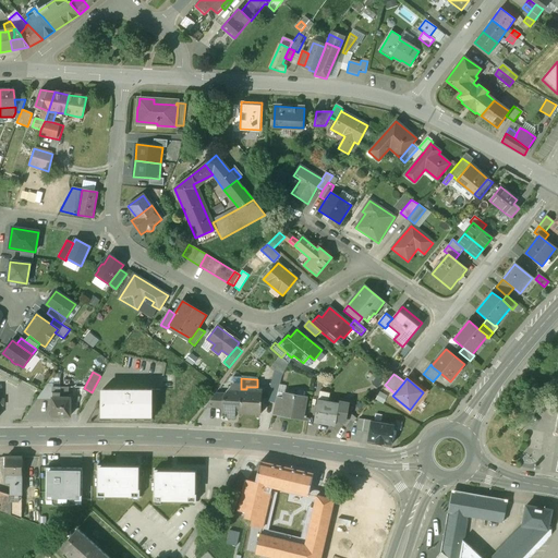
[(48,384),(37,399),(52,399),(52,388),(53,388),(53,384),(48,384)]
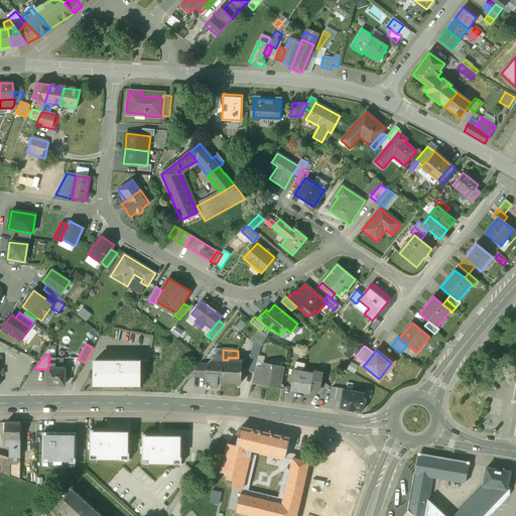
[(223,356),(214,355),(214,359),(208,365),(206,367),(206,377),(205,381),(211,382),(211,386),(218,386),(218,382),(222,382),(223,360),(223,356)]
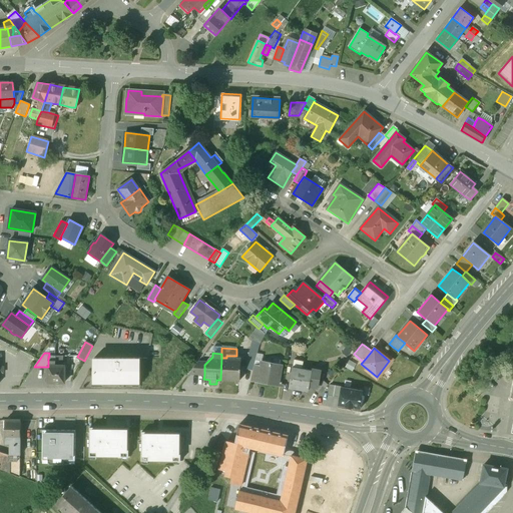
[(236,356),(226,356),(226,358),(221,358),(220,380),(239,381),(241,359),(235,359),(236,356)]
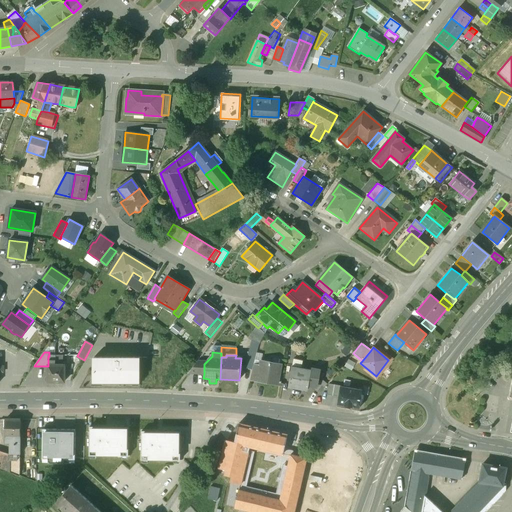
[(64,382),(64,365),(55,366),(55,356),(49,356),(48,356),(48,366),(48,377),(47,377),(46,378),(45,378),(45,379),(45,380),(46,381),(46,382),(48,383),(55,383),(55,382),(64,382)]
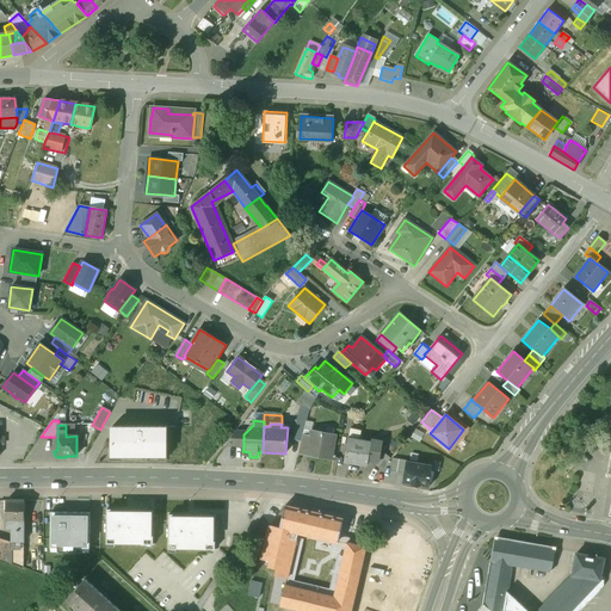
[(176,427),(167,427),(110,427),(110,458),(167,458),(167,440),(167,438),(176,427)]
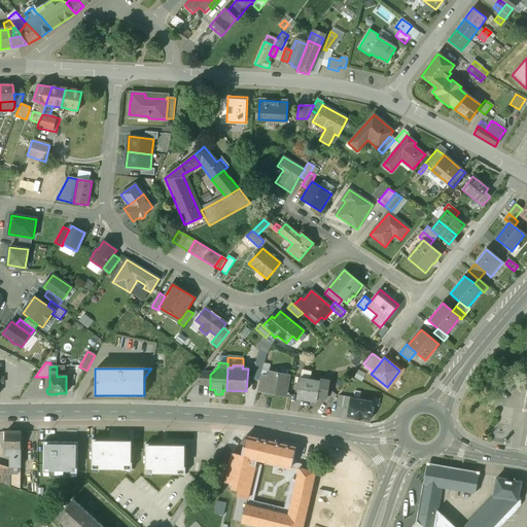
[(399,371),(387,387),(389,388),(402,372),(399,371)]
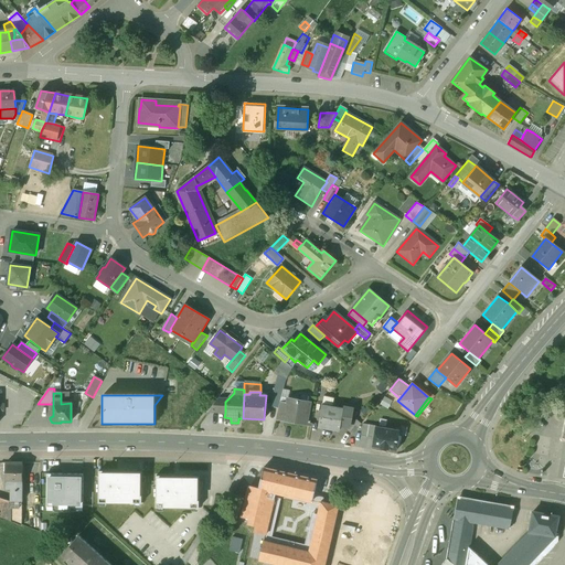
[(310,402),(289,398),(288,404),(285,420),(306,425),(310,402)]
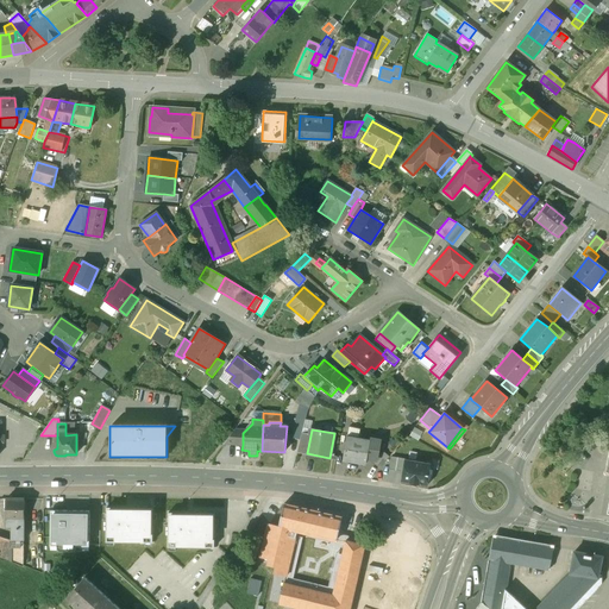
[(234,431),(224,444),(243,445),(243,433),(245,431),(234,431)]
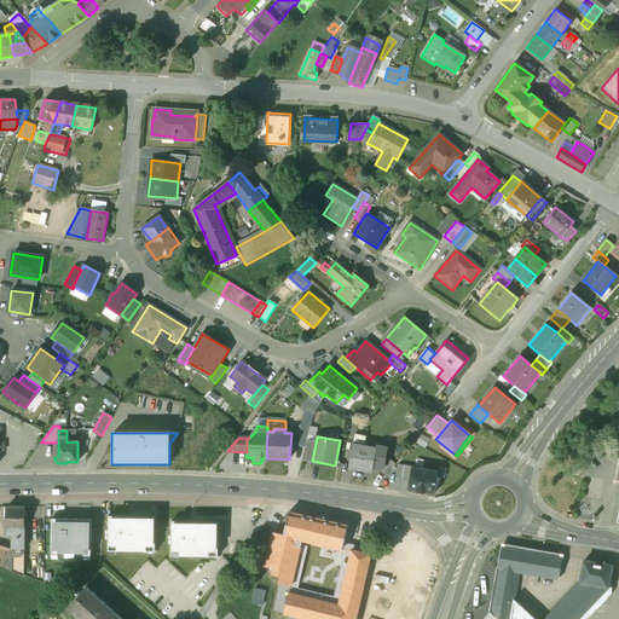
[(316,443),(308,441),(304,460),(312,461),(316,443)]
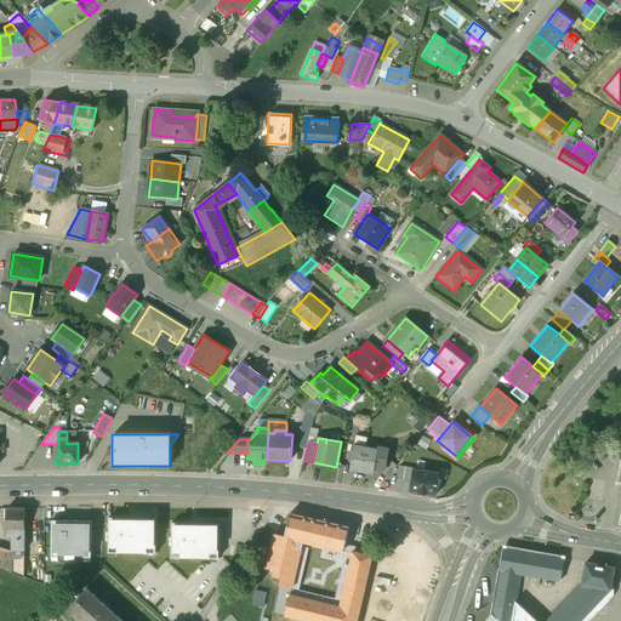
[(376,450),(354,446),(349,469),(351,469),(351,468),(362,471),(374,473),(374,468),(377,450),(376,450)]
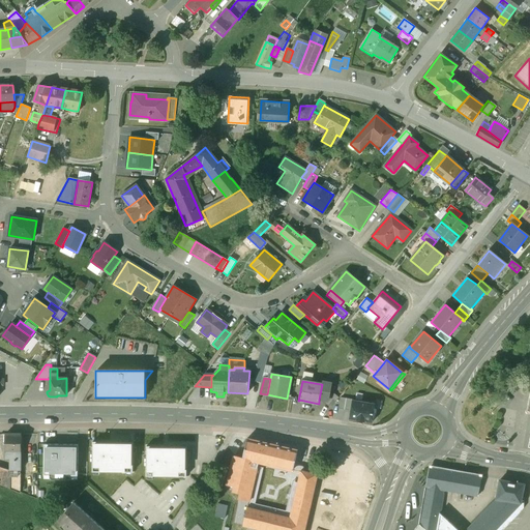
[(331,384),(322,382),(321,384),(322,384),(319,400),(327,401),(329,400),(331,384)]
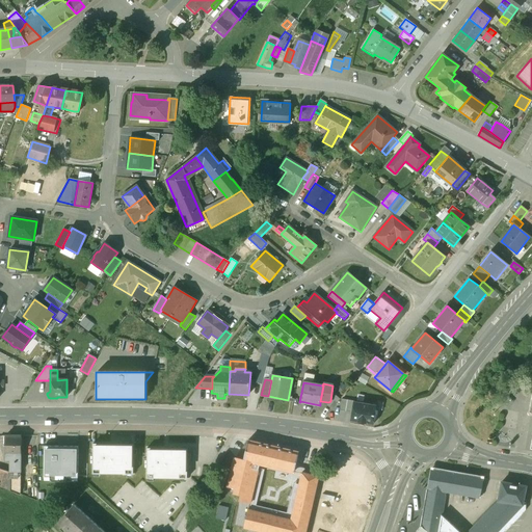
[(328,402),(326,405),(331,409),(340,400),(335,396),(330,401),(328,402)]
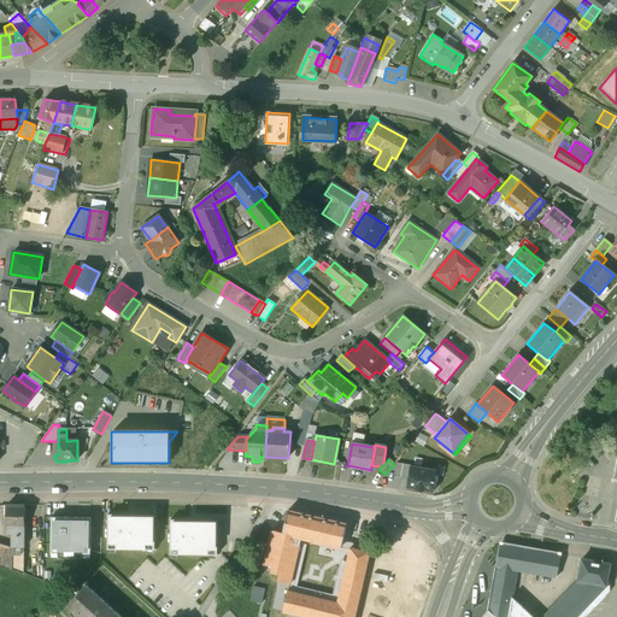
[(410,465),(397,463),(394,476),(407,479),(410,466),(410,465)]
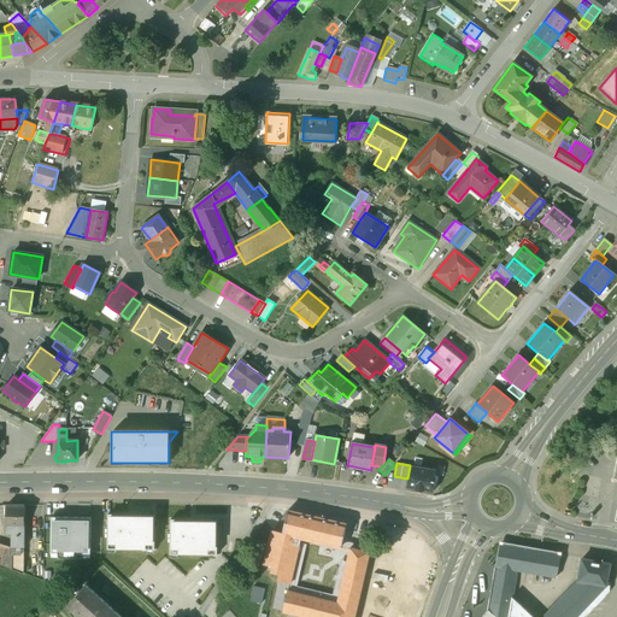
[(436,471),(410,466),(407,479),(406,488),(433,493),(436,471)]
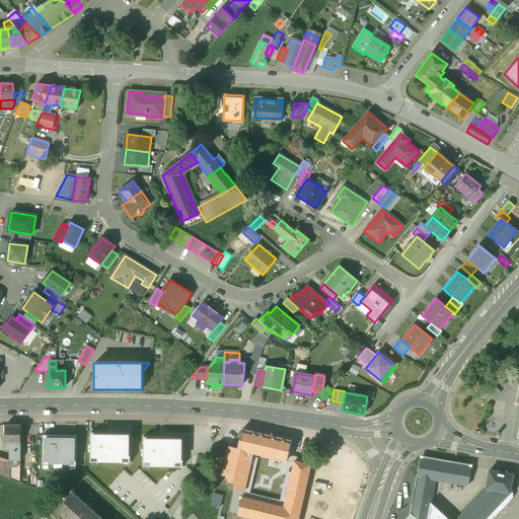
[(21,425),(6,425),(6,426),(5,426),(5,443),(6,443),(6,449),(10,449),(10,460),(20,460),(21,425)]
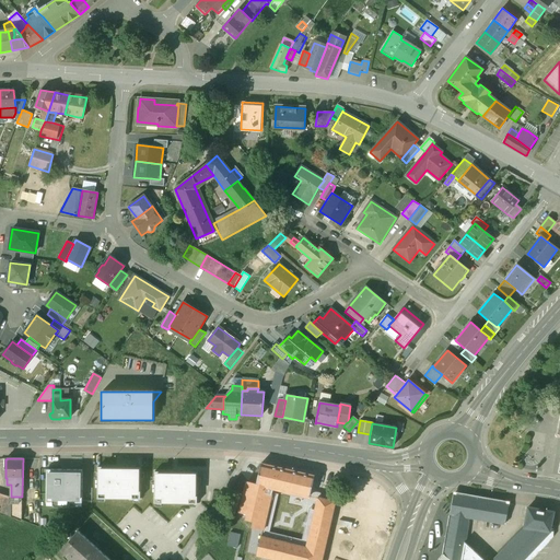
[(278,468),(261,464),(256,485),(271,489),(272,489),(278,468)]
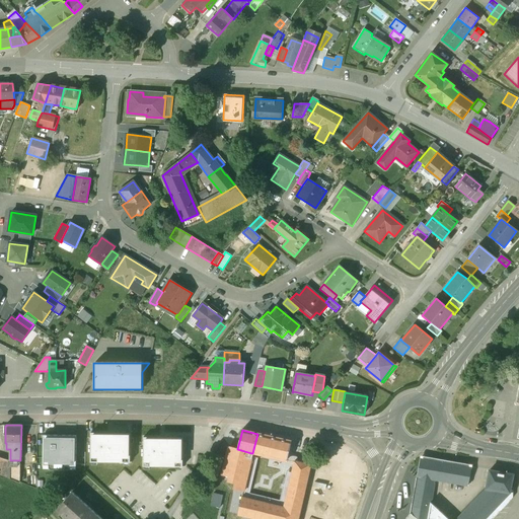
[(90,462),(131,462),(131,433),(89,434),(90,462)]
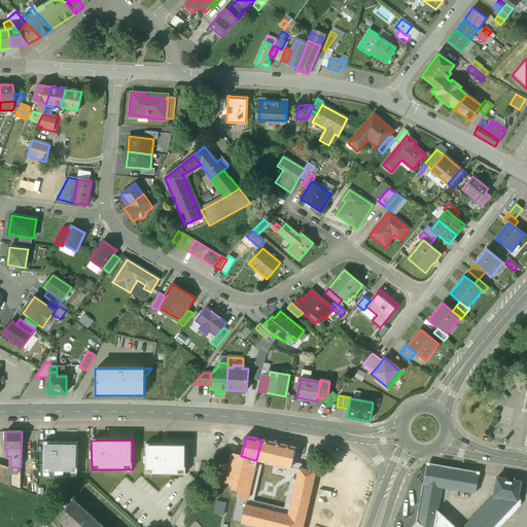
[(296,448),(261,441),(256,460),(271,463),(269,470),(281,473),(282,466),(291,468),(291,467),(296,448)]
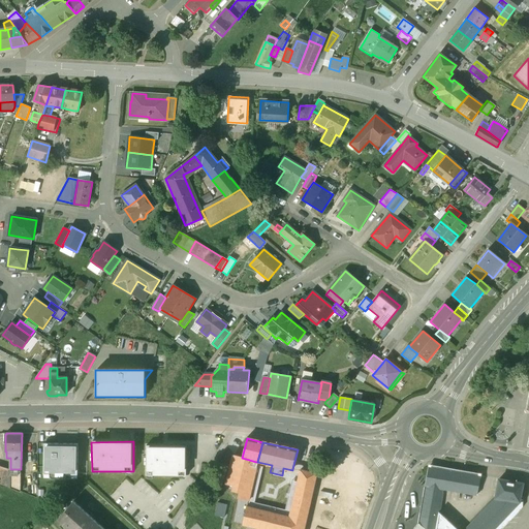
[(44,444),(43,478),(60,478),(60,474),(78,474),(78,444),(44,444)]
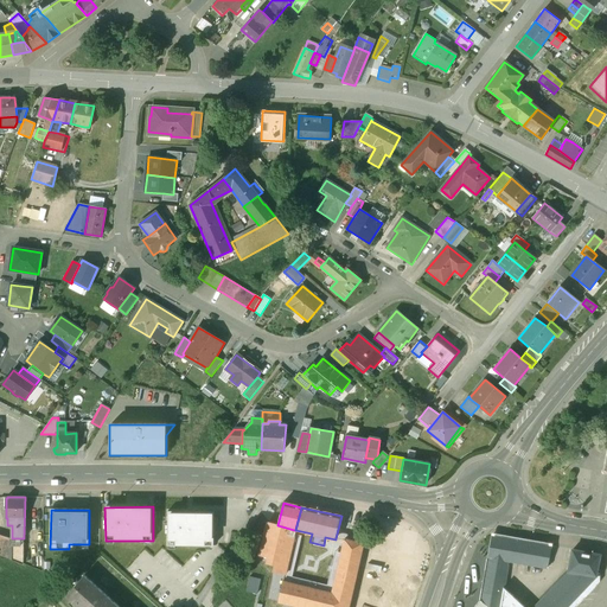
[(167,511),(167,545),(213,547),(215,512),(167,511)]
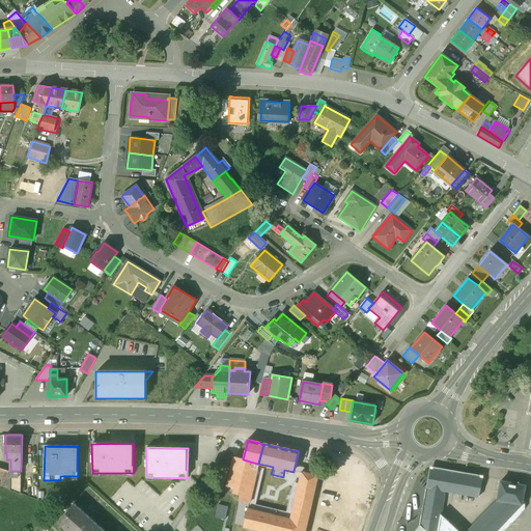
[(257,464),(243,459),(232,457),(226,483),(234,485),(233,490),(240,492),(239,498),(248,501),(257,464)]
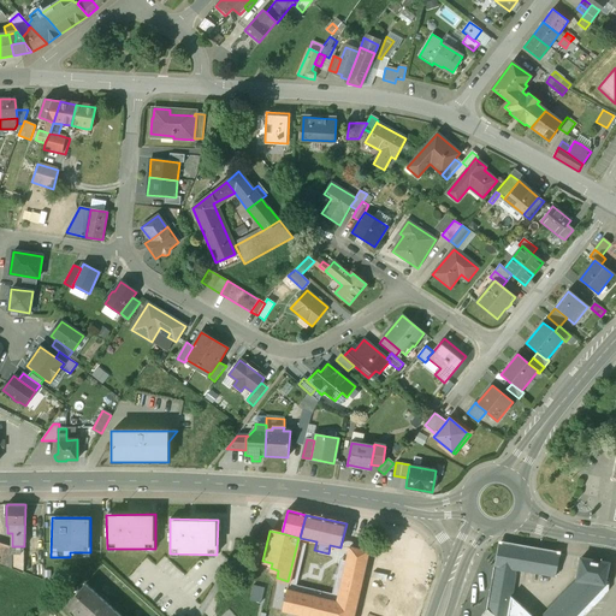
[(0,544),(0,563),(23,574),(24,546),(12,546),(12,549),(0,544)]
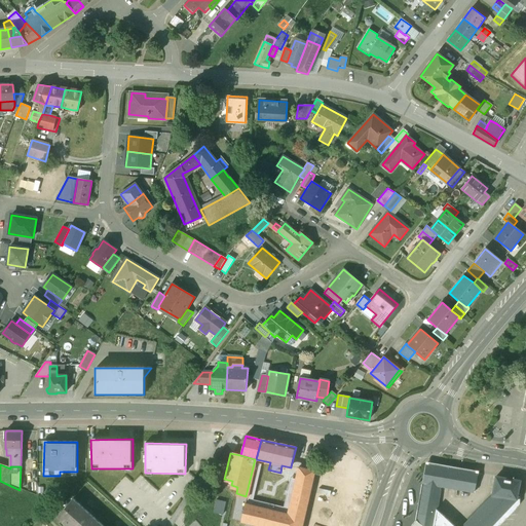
[(478,474),(426,464),(423,483),(442,486),(442,487),(475,493),(478,474)]
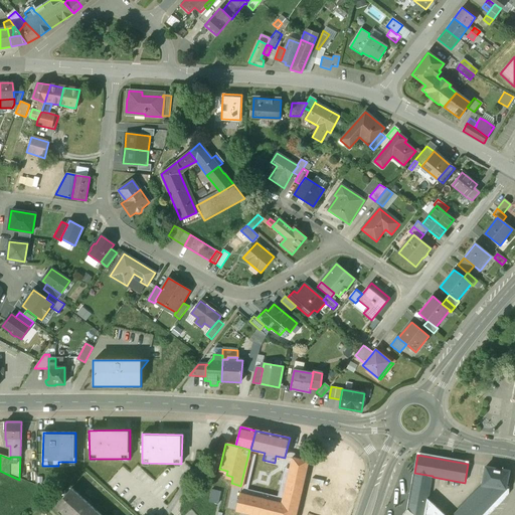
[(308,462),(293,458),(282,503),(297,507),(308,462)]
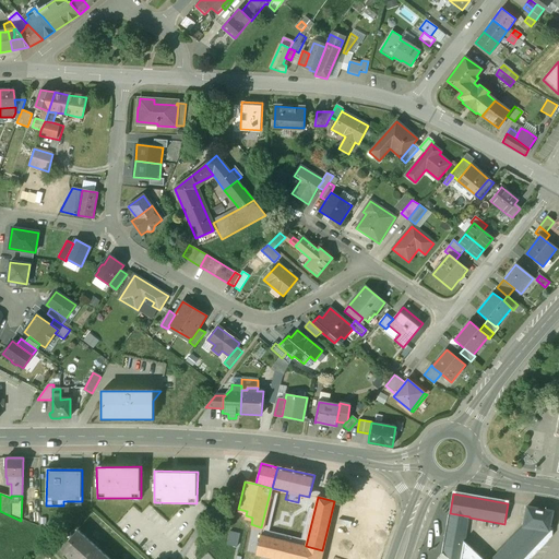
[(552,511),(527,507),(523,527),(548,531),(548,530),(552,511)]
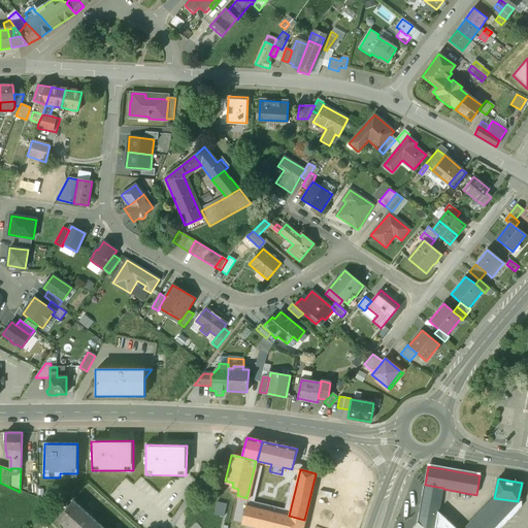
[(443,488),(425,485),(418,523),(417,527),(435,527),(439,510),(443,489),(443,488)]
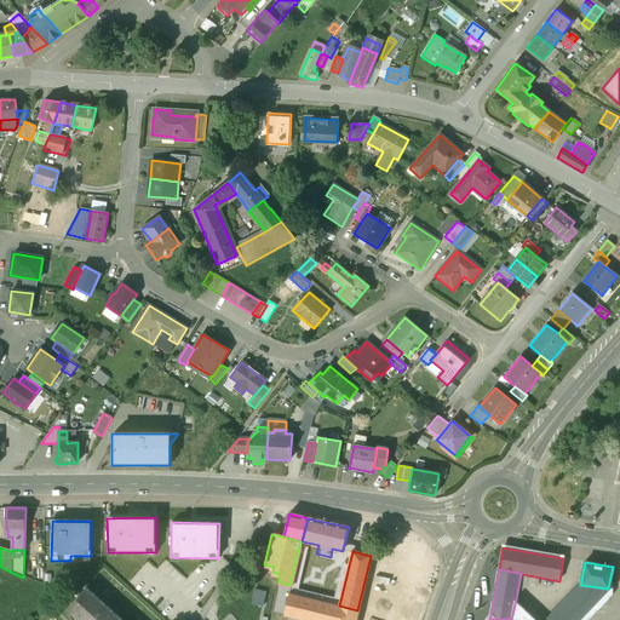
[(586,619),(612,595),(610,595),(612,589),(608,587),(608,589),(580,585),(545,619),(586,619)]
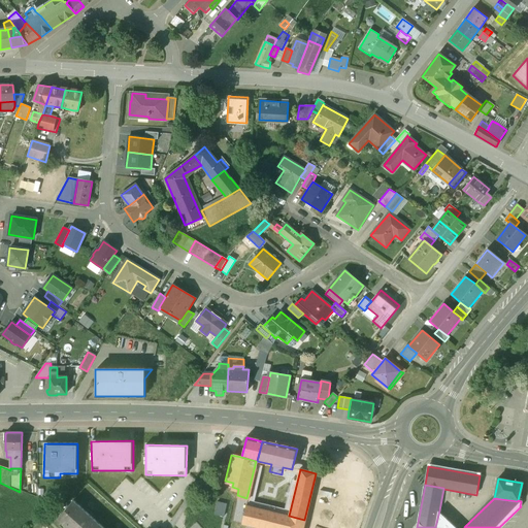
[(103,527),(73,500),(57,519),(67,527),(103,527)]
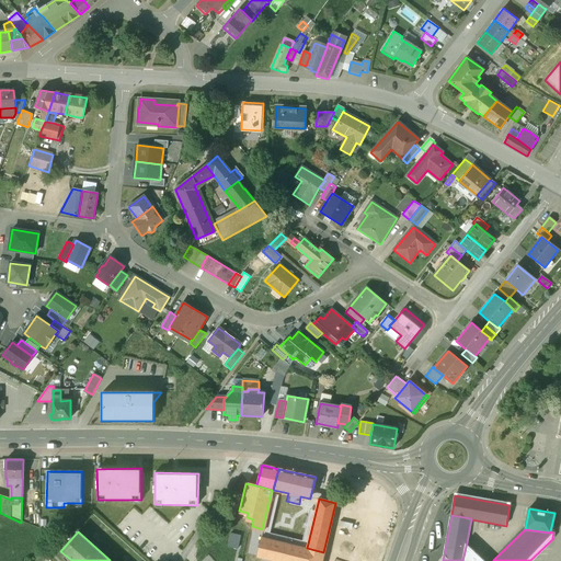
[(307,548),(262,538),(258,557),(276,560),(321,560),(323,552),(307,548)]
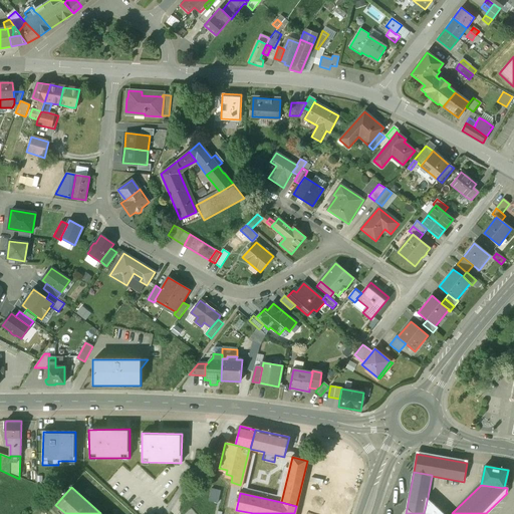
[(445,513),(428,497),(424,513),(445,513)]
